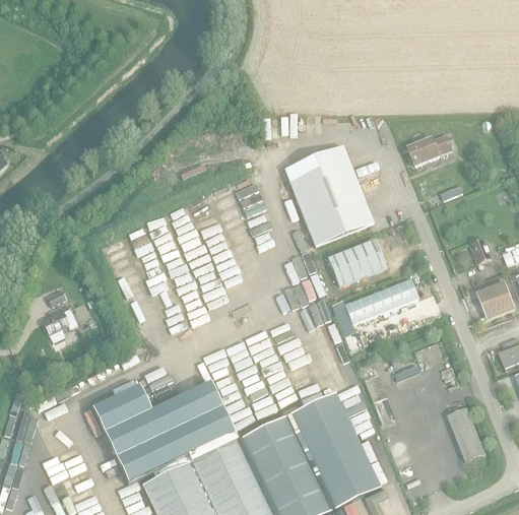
[(440,152),(453,147),(447,134),(434,139),(434,137),(409,147),(416,164),(440,154),(440,152)]
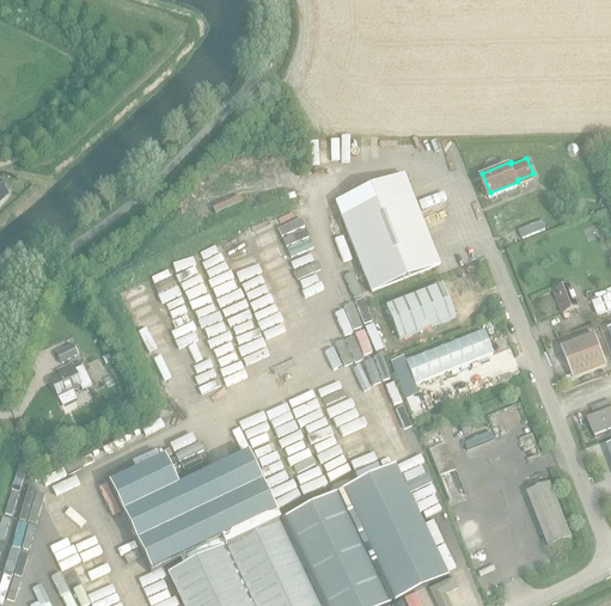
[(336,199),(372,289),(440,262),(404,171),(336,199)]
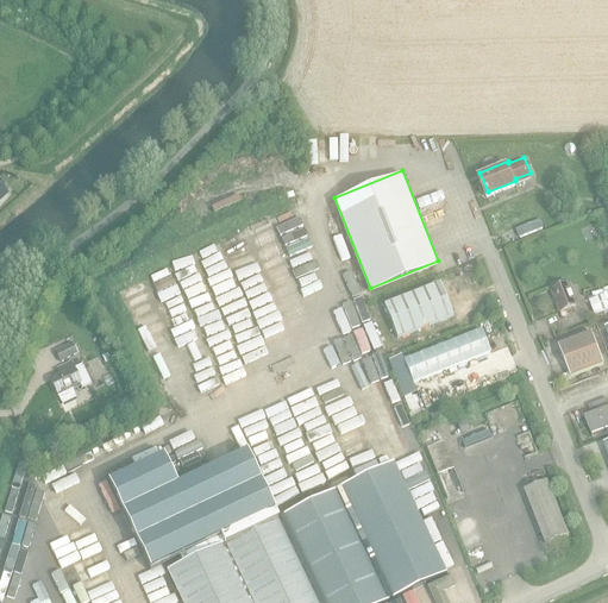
[(431,177),(432,192),(449,192),(449,177),(431,177)]
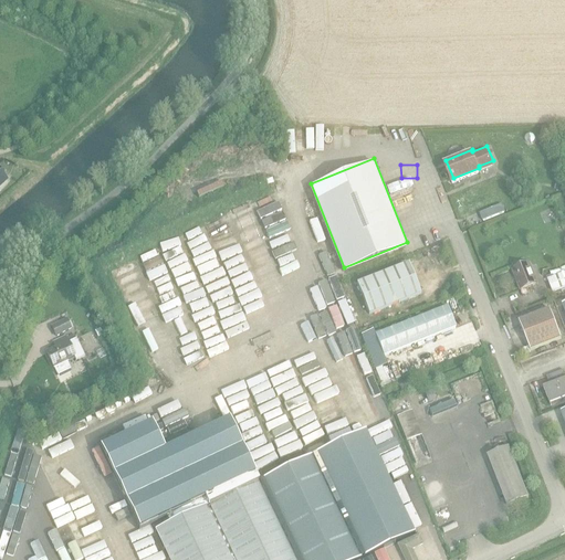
[(400,188),(404,197),(418,192),(415,183),(400,188)]
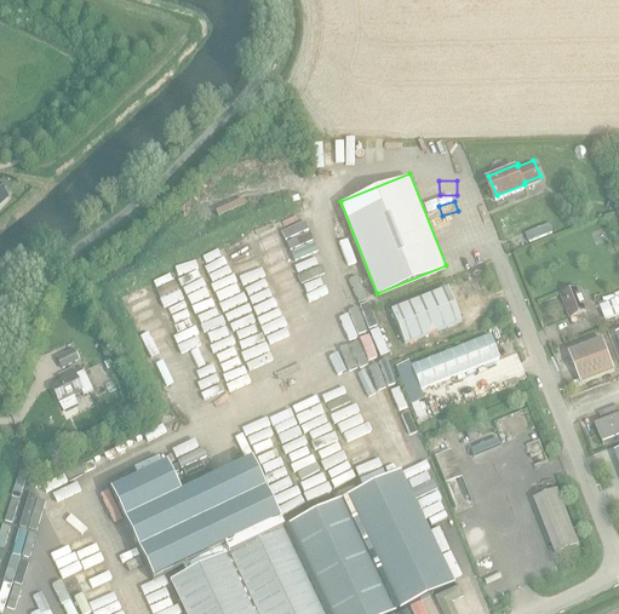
[(391,305),(406,339),(462,316),(448,282),(391,305)]
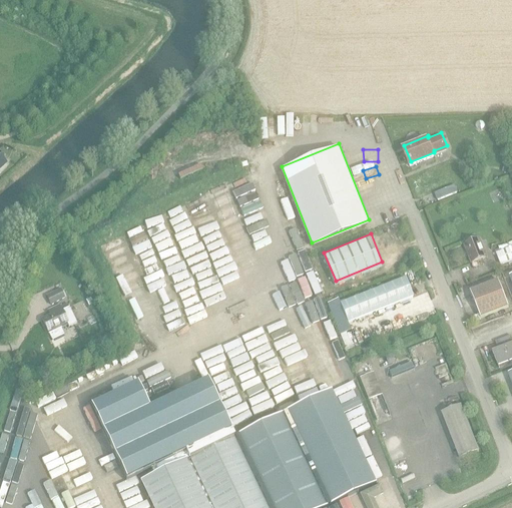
[(465,239),(472,259),(487,252),(480,233),(465,239)]
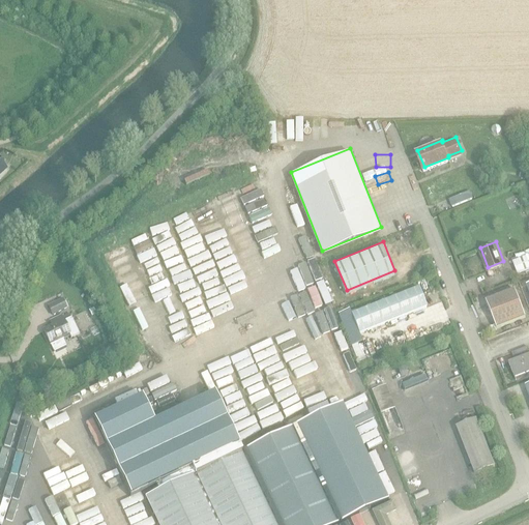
[(528,251),(513,258),(518,269),(528,264),(528,251)]
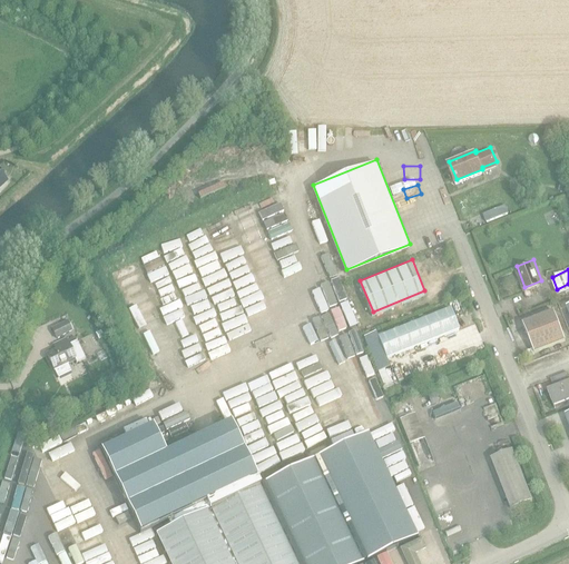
[(379,333),(386,354),(460,325),(451,305),(379,333)]
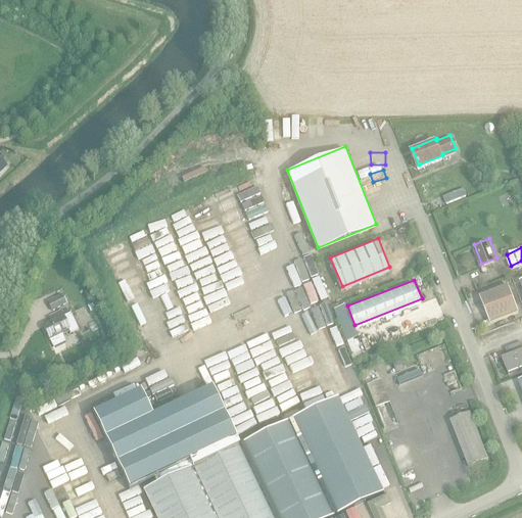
[(480,293),(490,320),(519,309),(509,282),(480,293)]
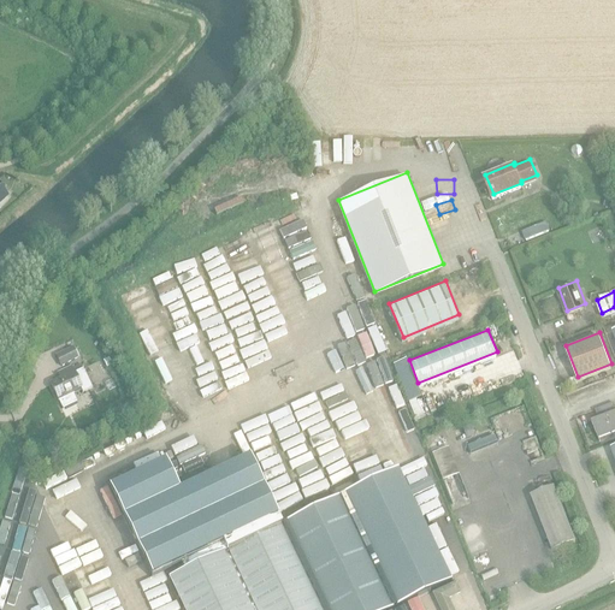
[(57,350),(61,361),(78,353),(74,342),(57,350)]
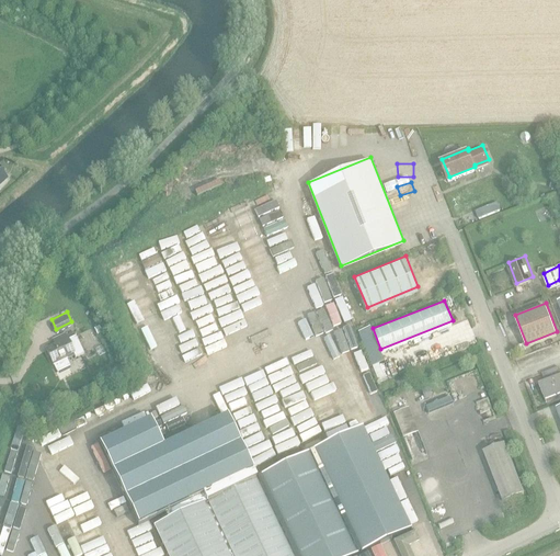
[(104,311),(96,314),(99,320),(106,318),(104,311)]
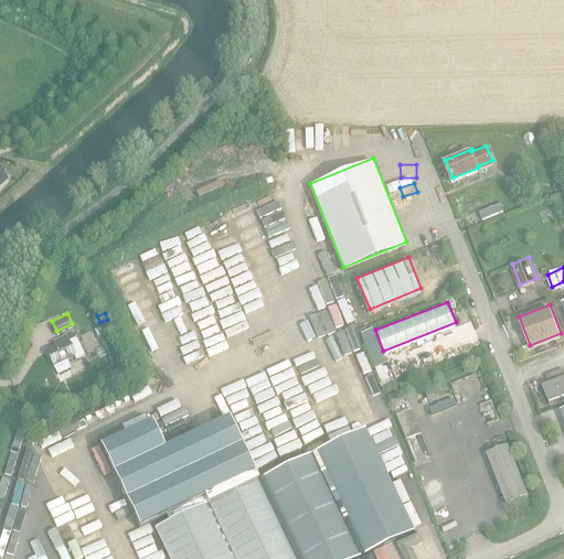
[(337,333),(341,331),(337,321),(332,323),(337,333)]
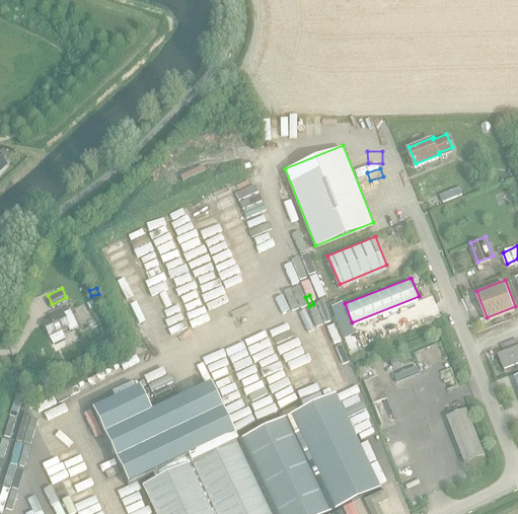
[(71,306),(63,310),(61,304),(49,309),(52,315),(44,319),(54,340),(66,335),(61,325),(68,321),(70,326),(78,322),(71,306)]
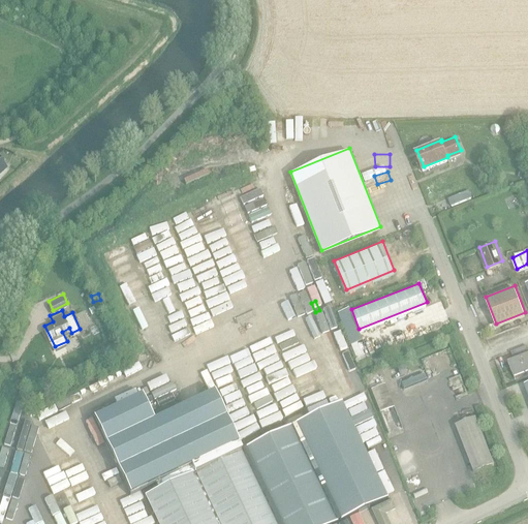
[(262,332),(266,348),(286,344),(283,328),(262,332)]
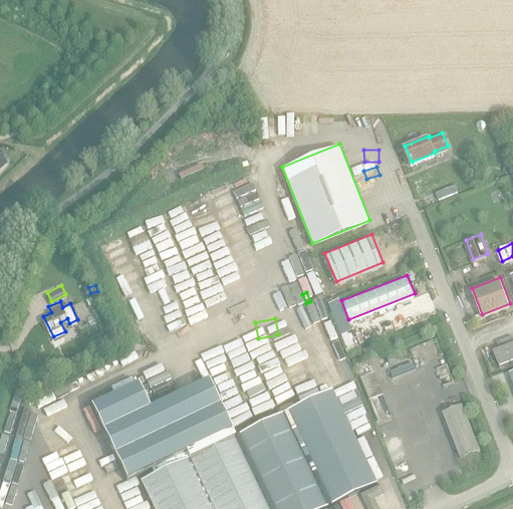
[(217,337),(223,353),(246,344),(241,331),(224,337),(223,335),(217,337)]
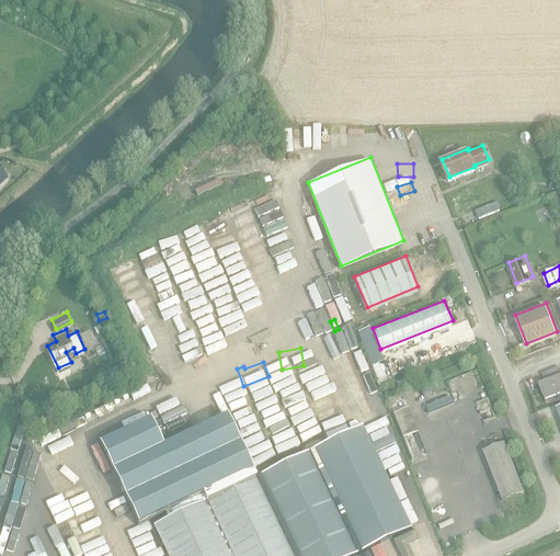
[(559,363),(545,369),(548,375),(539,378),(546,394),(559,387),(559,363)]
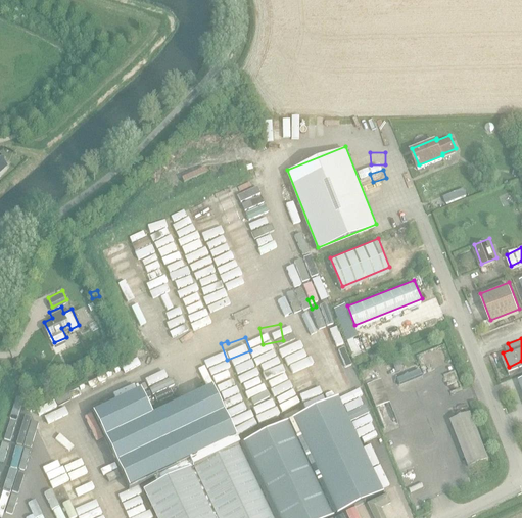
[(257,339),(252,343),(261,355),(266,349),(257,339)]
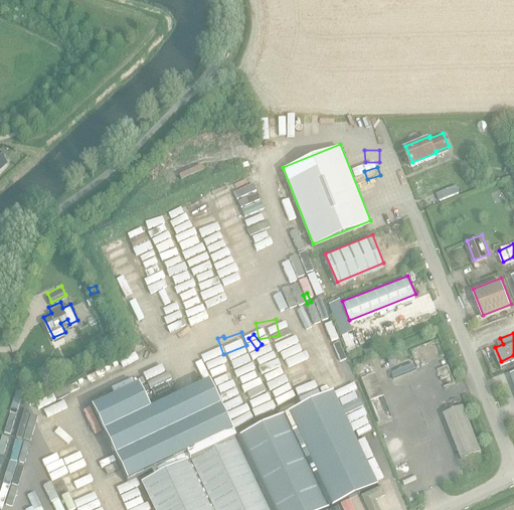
[(142,352),(157,347),(154,340),(139,345),(142,352)]
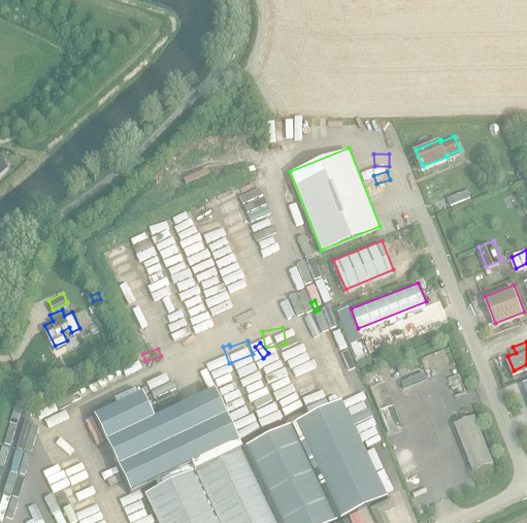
[(397,363),(400,372),(407,370),(403,361),(397,363)]
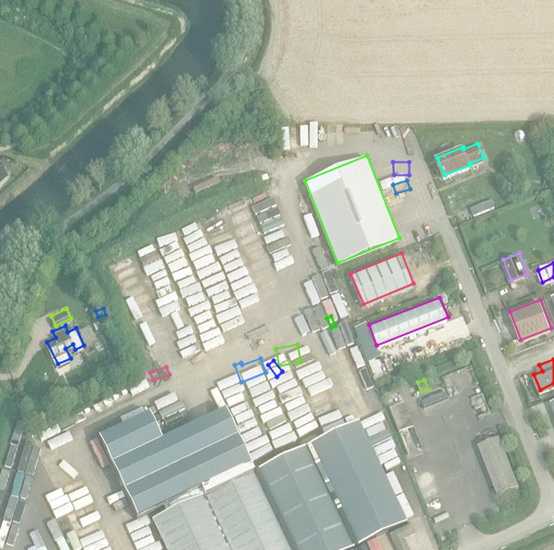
[(487,381),(473,384),(476,393),(489,389),(487,381)]
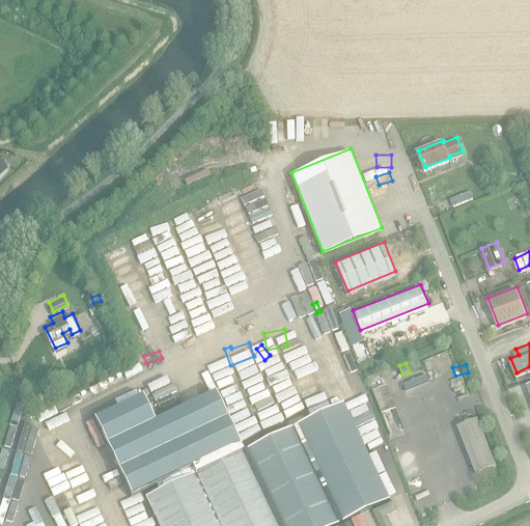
[(403,381),(407,389),(429,380),(426,370),(403,381)]
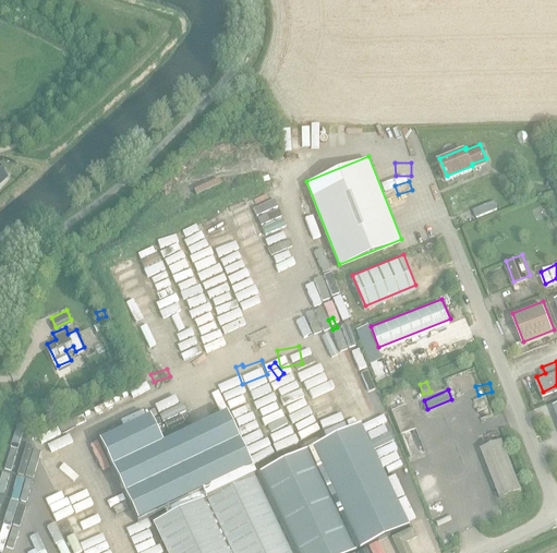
[(293,398),(287,400),(292,420),(299,419),(293,398)]
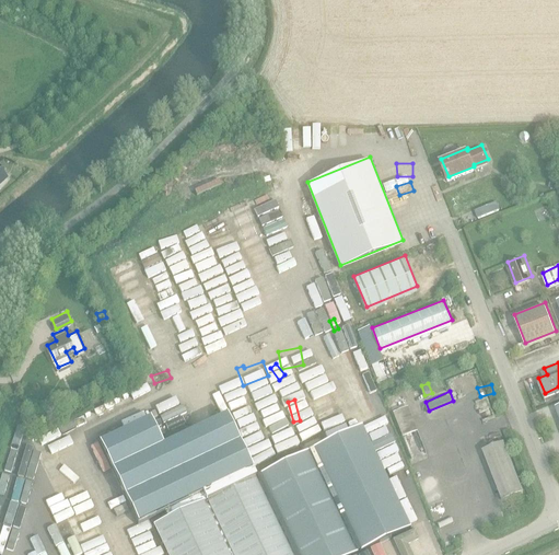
[(252,466),(254,466),(226,411),(164,441),(151,415),(100,439),(138,521),(165,508),(169,515),(153,521),(170,554),(347,554),(411,524),(362,423),(255,474),(252,466)]
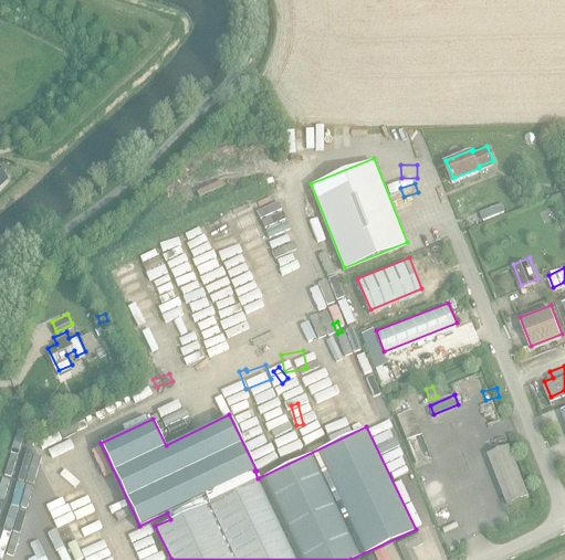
[(46,432),(38,434),(43,457),(54,455),(52,443),(50,444),(46,432)]
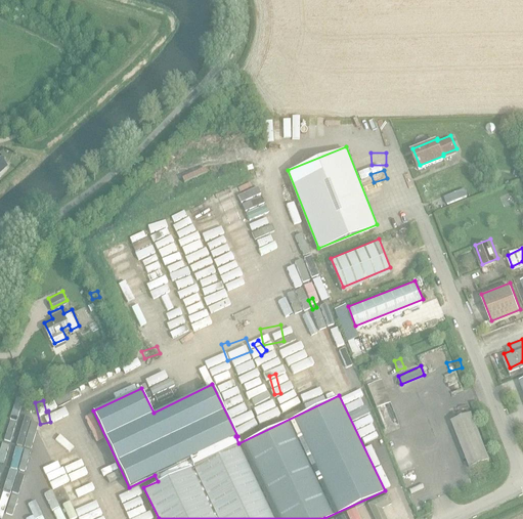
[(62,400),(54,404),(62,422),(71,418),(62,400)]
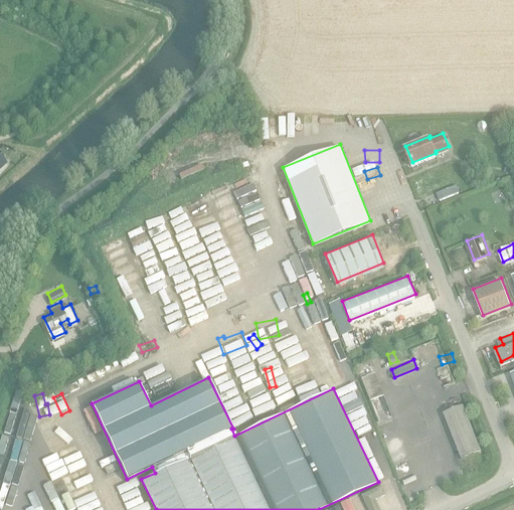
[(445,410),(462,456),(481,449),(464,403),(445,410)]
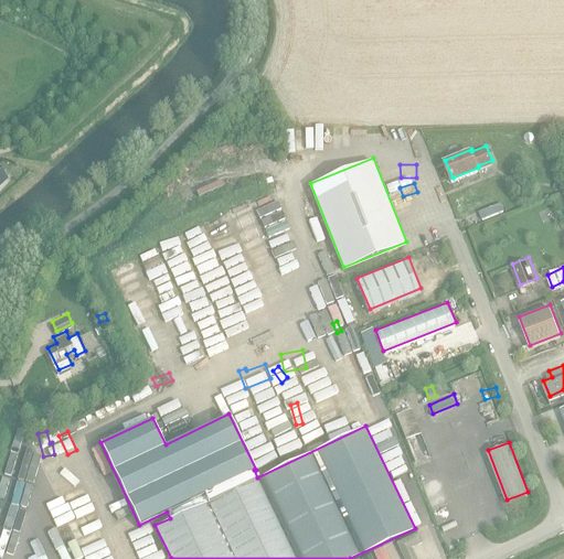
[(50,461),(55,479),(63,476),(56,459),(50,461)]
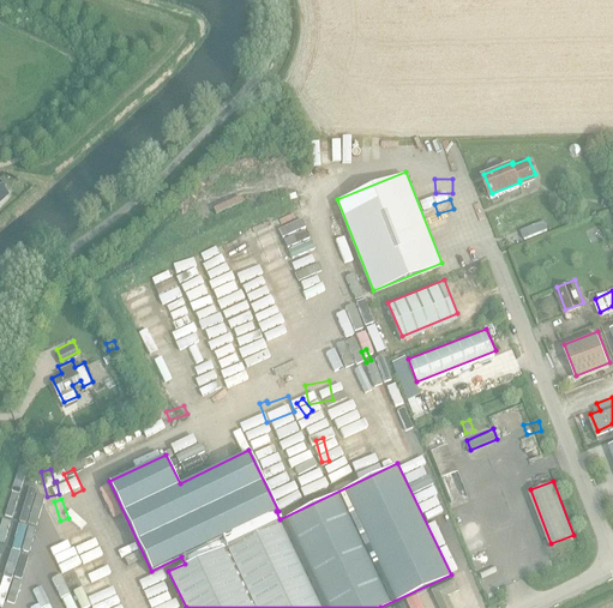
[(108,512),(98,516),(107,537),(116,534),(108,512)]
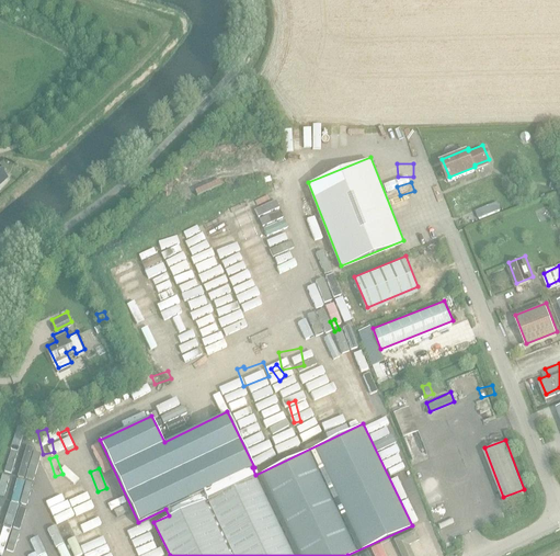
[(103,522),(96,525),(103,539),(110,536),(103,522)]
